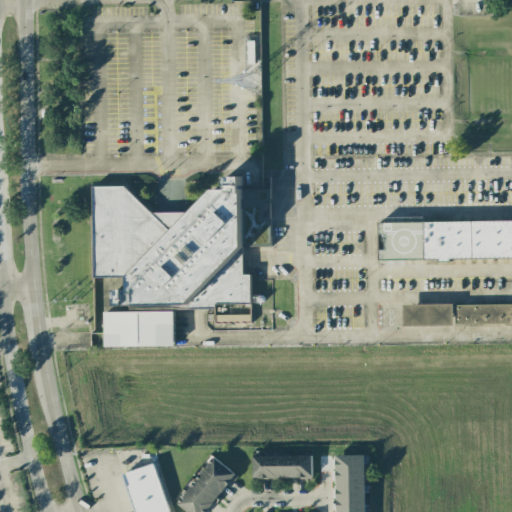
[(92,186),(124,186),(152,213),(189,213),(212,189),(225,189),(224,175),(242,176),(242,273),(250,273),(251,305),(116,306),(116,288),(128,288),(127,276),(93,277),(92,186)]
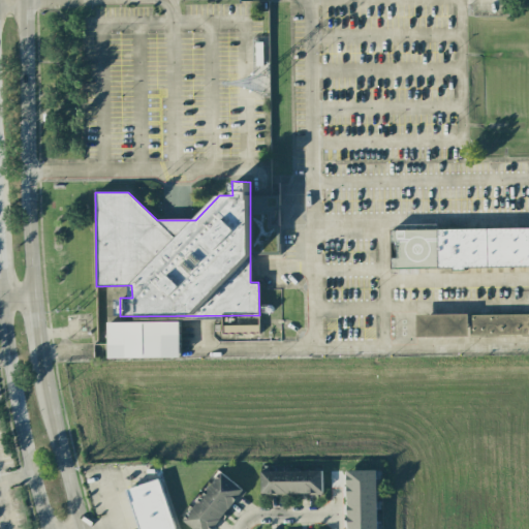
[(528,227),(438,229),(439,269),(528,267),(528,227)]
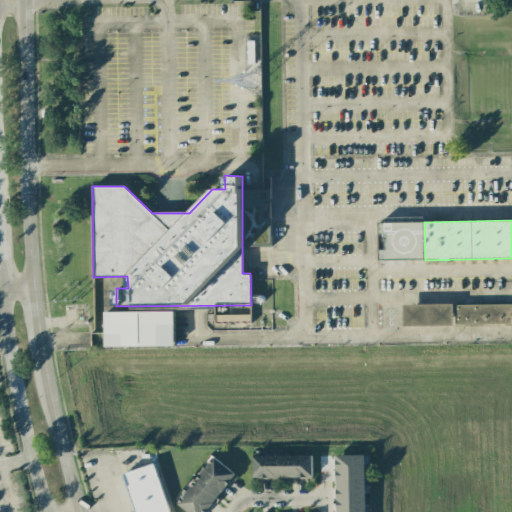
[(511,303),(455,305),(456,325),(511,323),(511,303)]
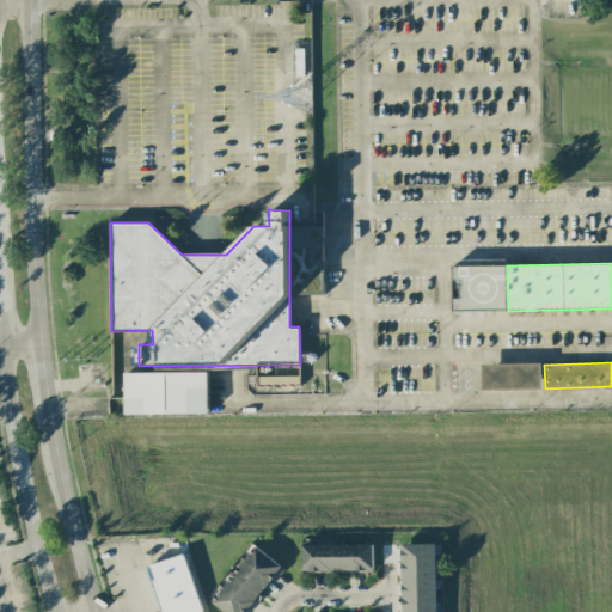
[(483,391),(542,390),(540,363),(482,365),(483,391)]
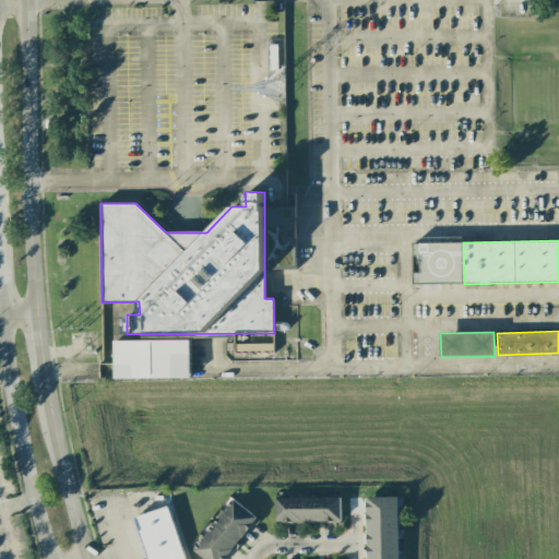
[(115,379),(190,378),(190,340),(114,341),(115,379)]
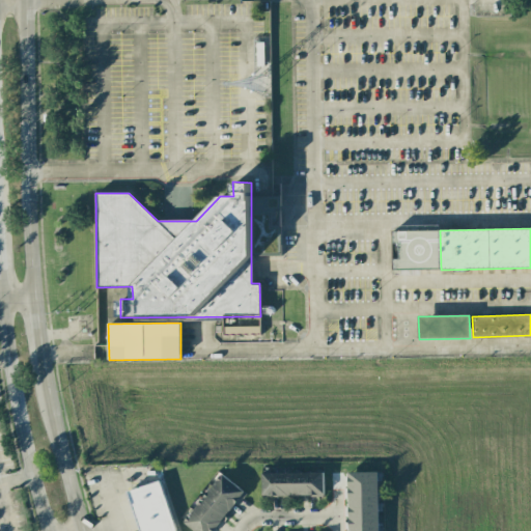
[(262,473),(262,497),(324,496),(324,472),(262,473)]
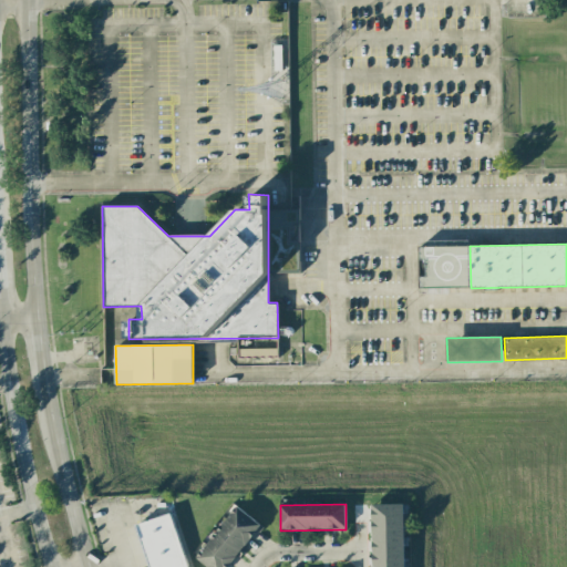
[(404,566),(403,504),(371,504),(372,566),(404,566)]
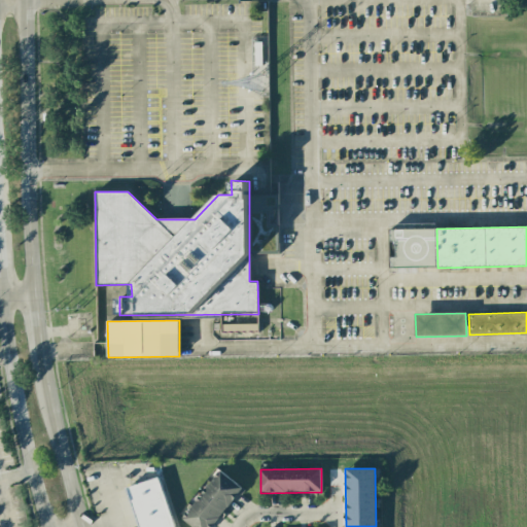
[(211,526),(244,490),(221,470),(181,517),(192,526),(211,526)]
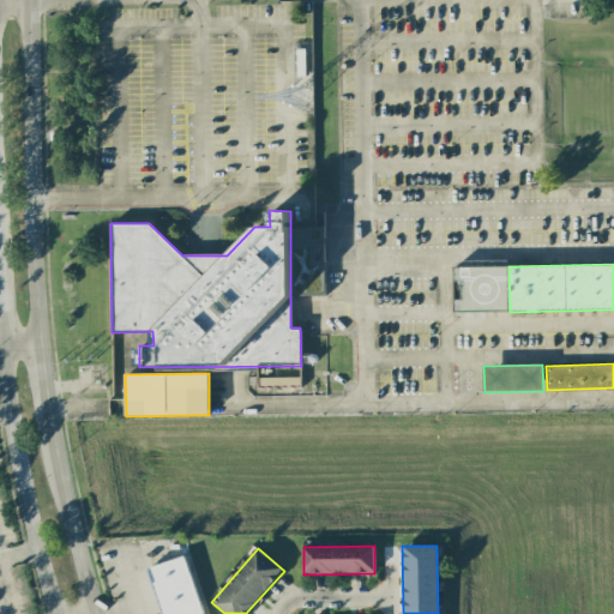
[(162,613),(146,566),(185,554),(204,613),(162,613)]
